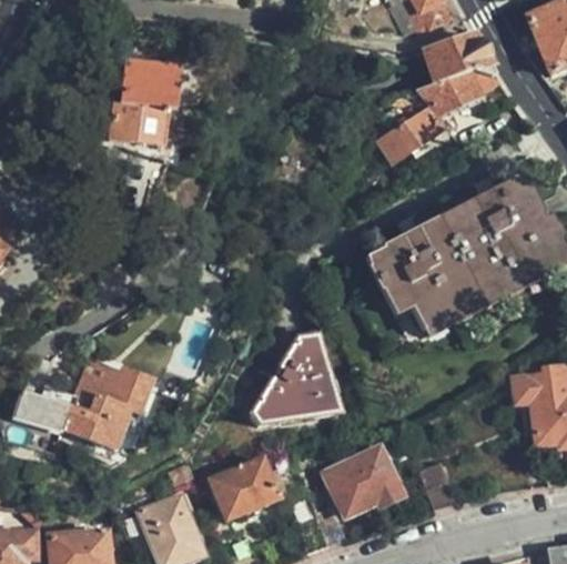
[(400,0),(417,33),(451,18),(441,0),(400,0)]
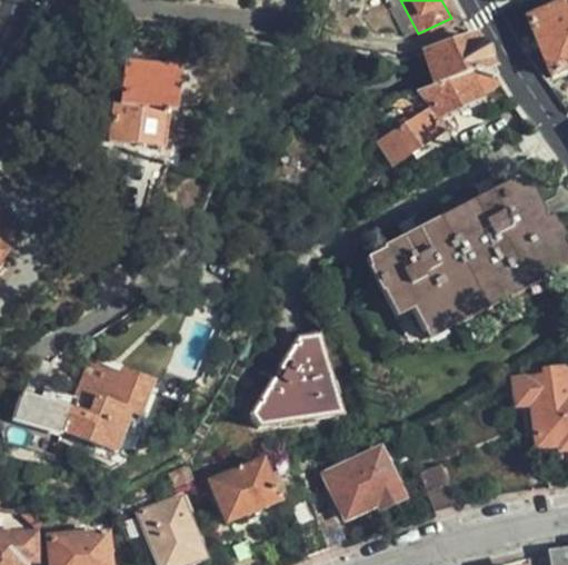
[(567,75),(567,18),(546,21),(554,77),(567,75)]
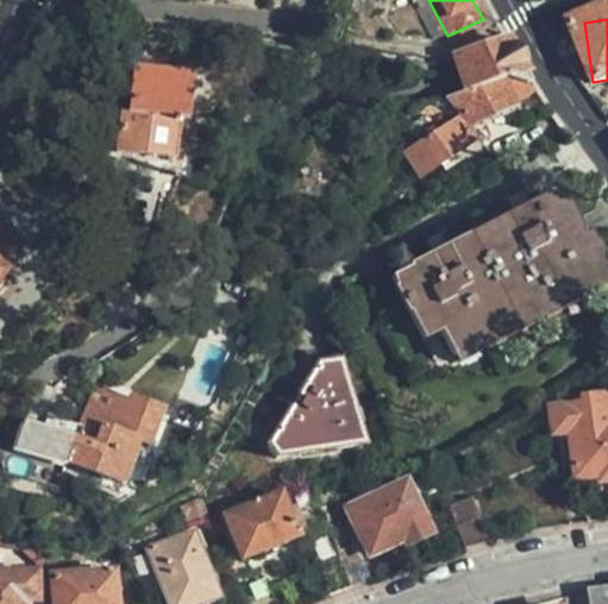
[(530,77),(507,37),(453,56),(465,87),(499,75),(506,71),(525,81),(530,77)]
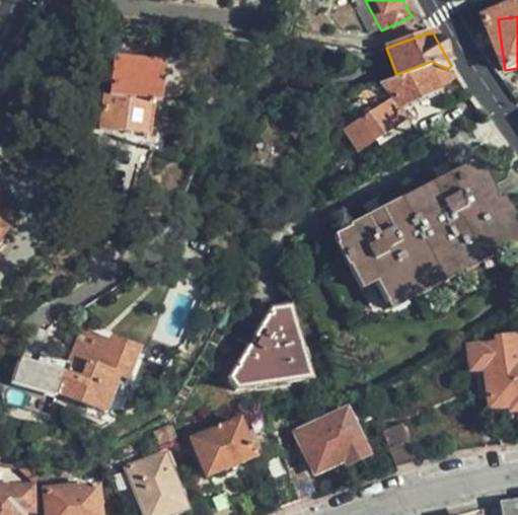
[(158,99),(163,61),(115,54),(109,90),(105,89),(101,127),(147,133),(152,98),(158,99)]
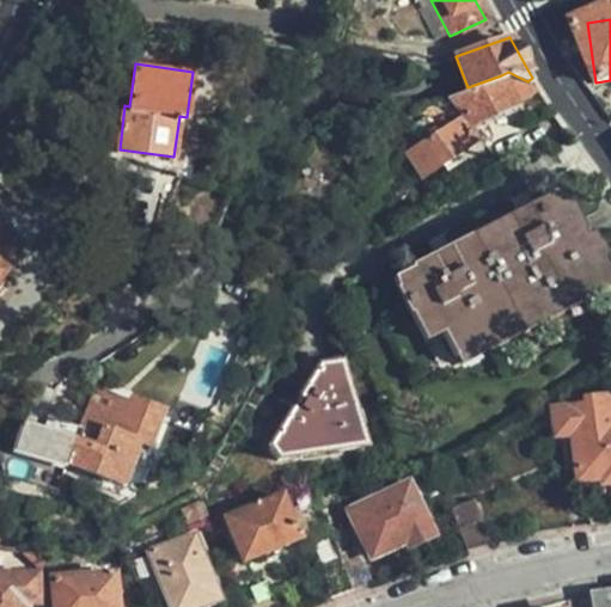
[(514,100),(538,89),(532,78),(527,81),(508,72),(501,75),(514,100)]
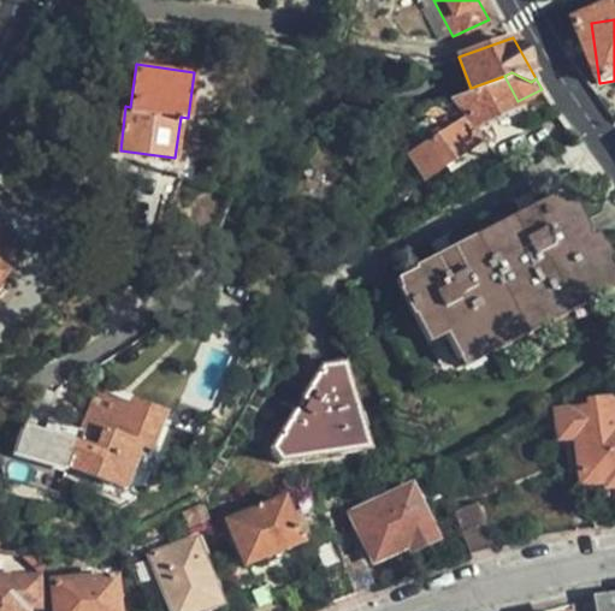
[(518,101),(504,76),(471,88),(454,95),(475,124),(519,105),(518,101)]
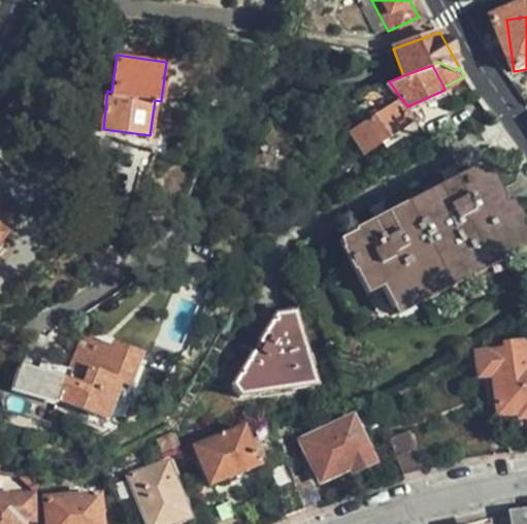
[(363,154),(409,121),(396,101),(348,133),(363,154)]
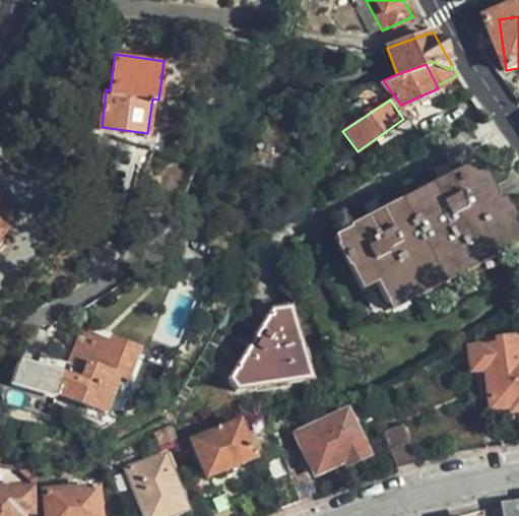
[(376,277),(389,301),(518,235),(518,216),(506,192),(499,196),(478,157),(335,232),(362,282),(376,277)]
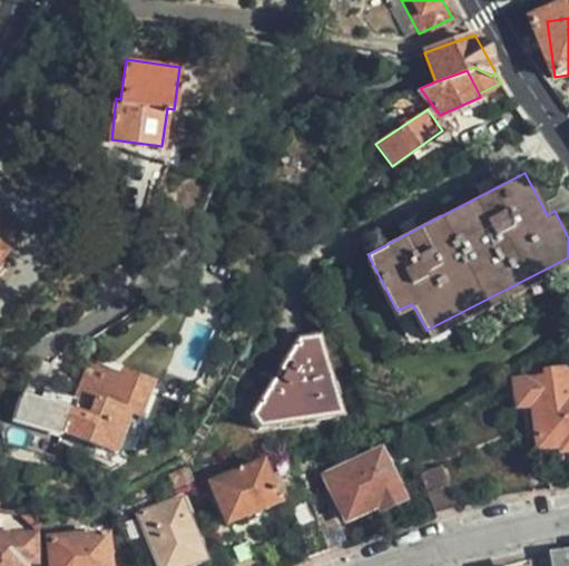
[(0,256),(1,255),(0,254),(0,251),(15,231),(0,220),(0,256)]
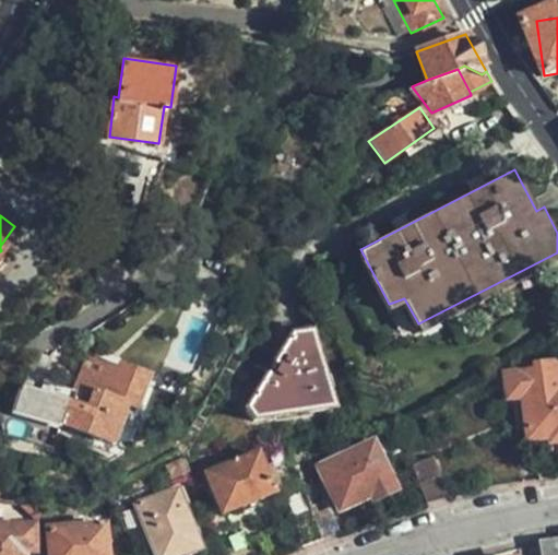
[(557,252),(418,323),(422,331),(557,262),(557,252)]
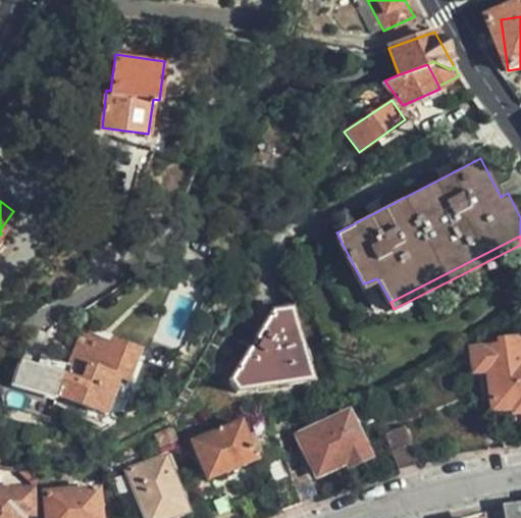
[(311,377),(291,308),(273,310),(230,379),(238,390),(311,377)]
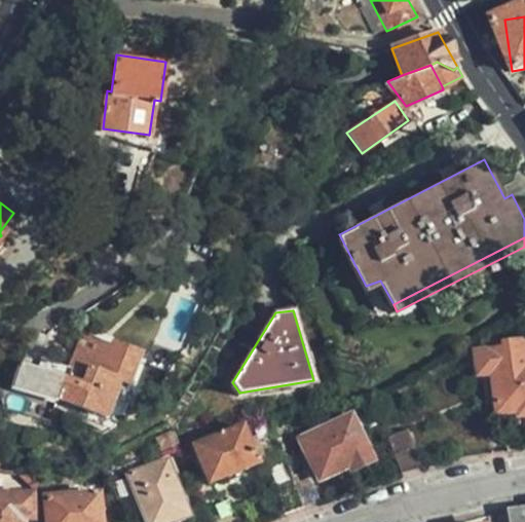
[(71,363),(60,359),(41,355),(38,364),(25,361),(16,367),(10,387),(55,402),(57,397),(109,415),(121,381),(127,383),(140,349),(113,339),(107,355),(78,344),(71,363)]
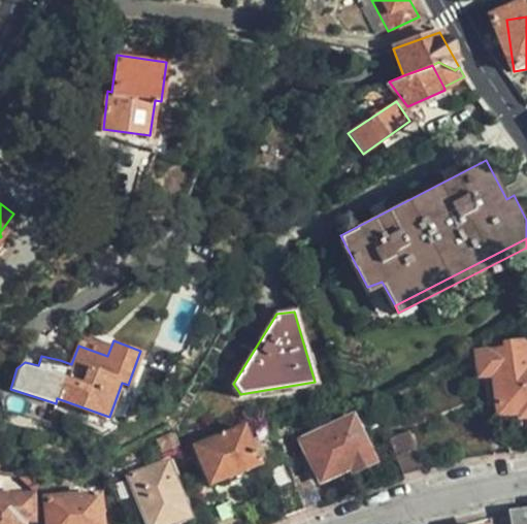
[(526,403),(526,352),(525,341),(503,342),(503,348),(476,352),(479,374),(493,373),(498,414),(520,411),(519,405),(526,403)]
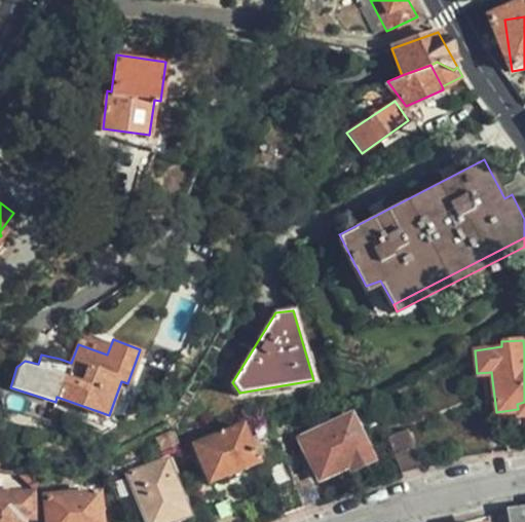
[(371,459),(349,415),(301,436),(320,476),(349,462),(352,469),(371,459)]
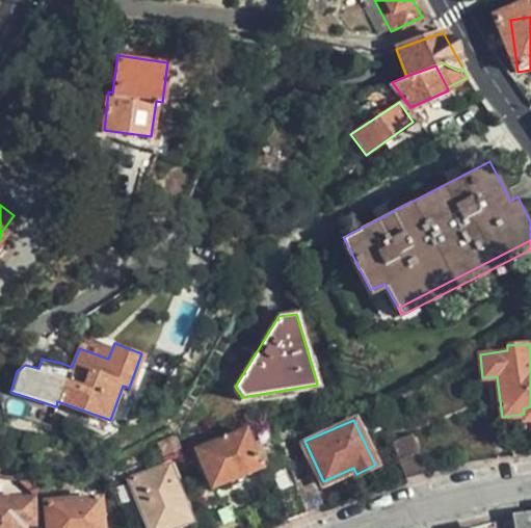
[(260,465),(244,430),(198,448),(213,483),(260,465)]
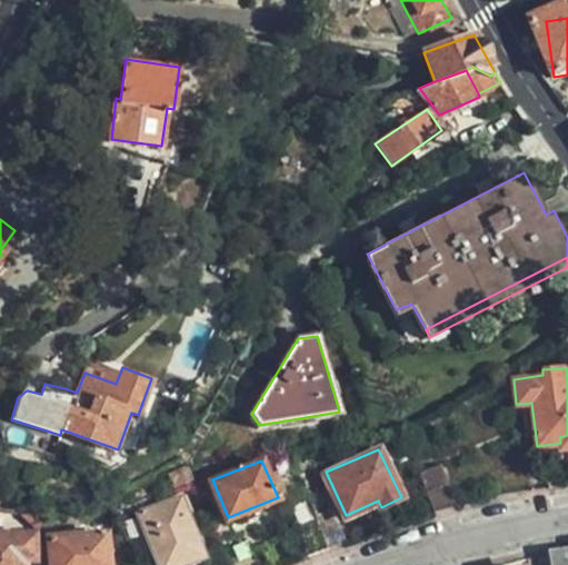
[(419,469),(434,509),(456,503),(441,463),(419,469)]
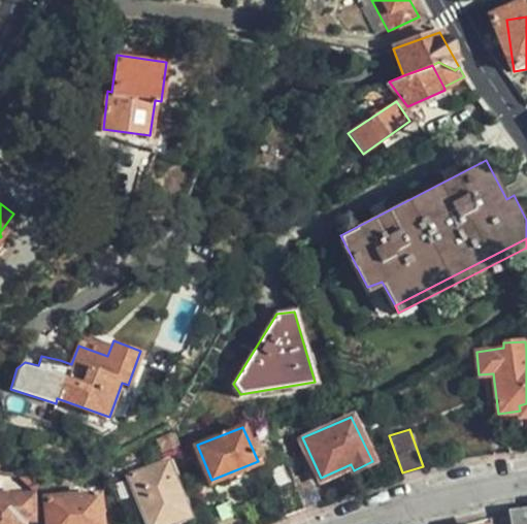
[(189,504),(169,454),(128,469),(149,523),(160,523),(175,519),(172,511),(189,504)]
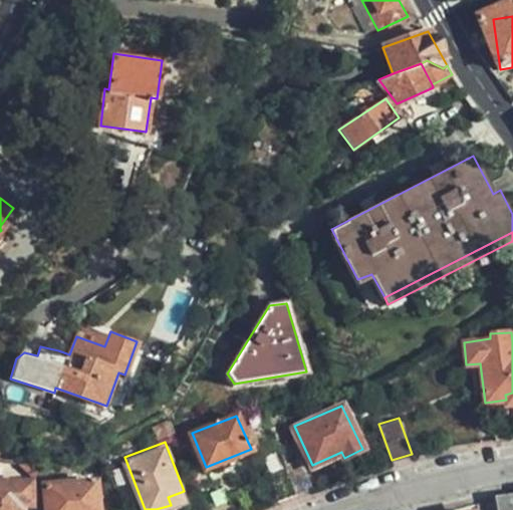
[(0,509),(18,509),(18,503),(30,504),(30,482),(0,481),(0,509)]
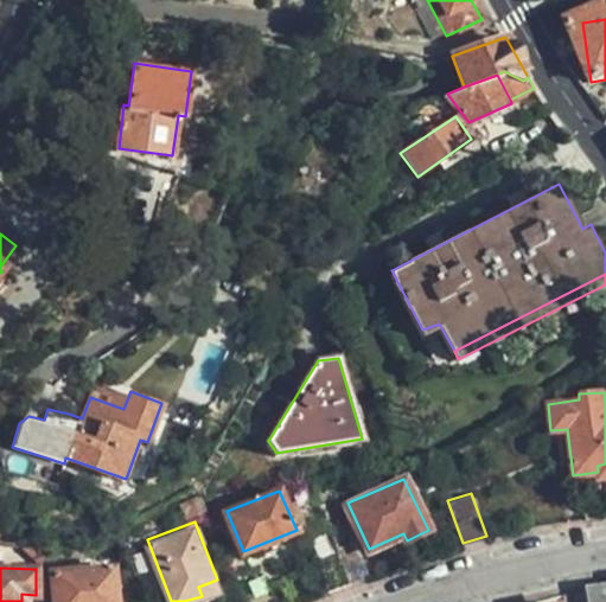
[(114,601),(113,569),(55,571),(56,601),(114,601)]
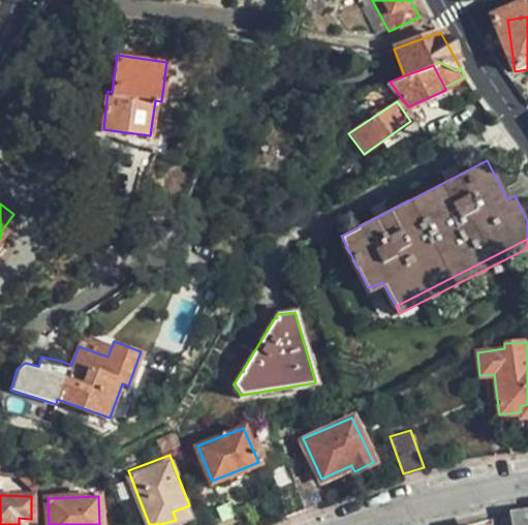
[(188,515),(191,524),(214,524),(208,507),(188,515)]
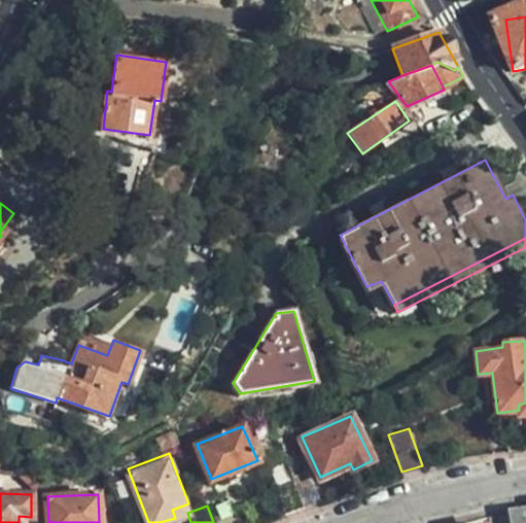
[(525,522),(525,508),(512,511),(513,522),(525,522)]
